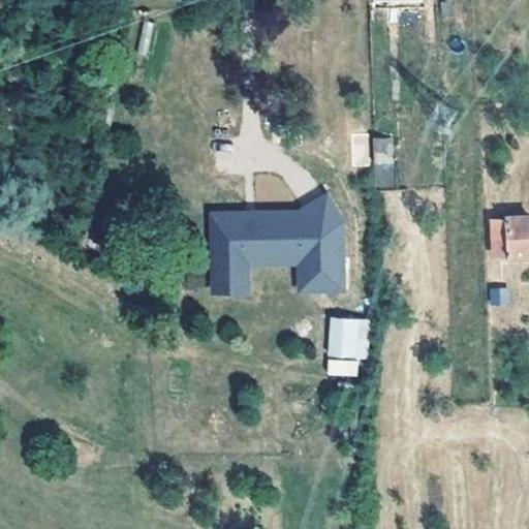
[(391,137),(374,137),(375,161),(393,160),(391,137)]
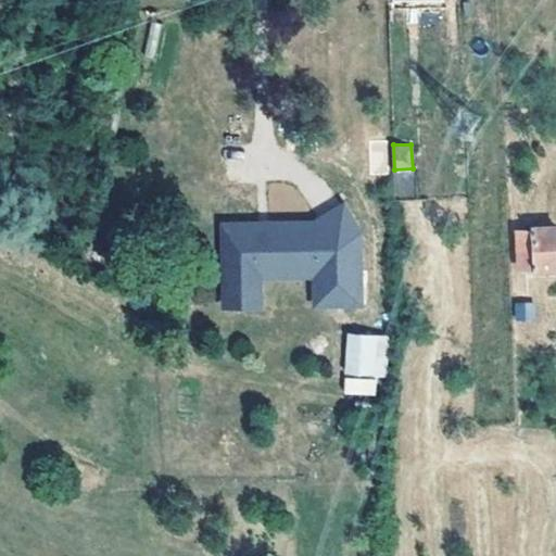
[(226,225),(227,286),(261,285),(261,276),(317,275),(318,304),(362,303),(361,231),(345,205),(316,223),(270,224),(270,229),(260,229),(260,224),(226,225)]
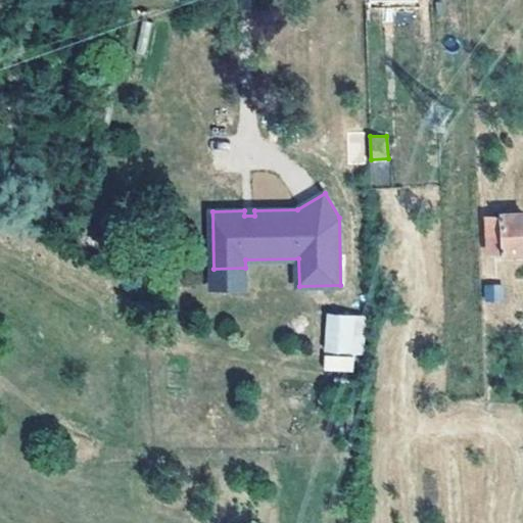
[(522,211),(486,212),(488,252),(522,249),(522,211)]
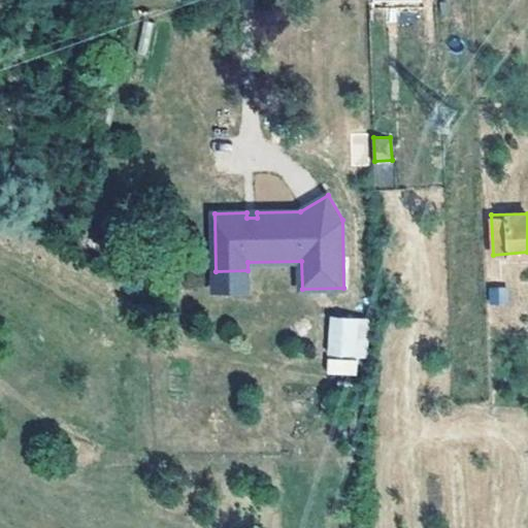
[(248,270),(216,271),(216,291),(248,290),(248,270)]
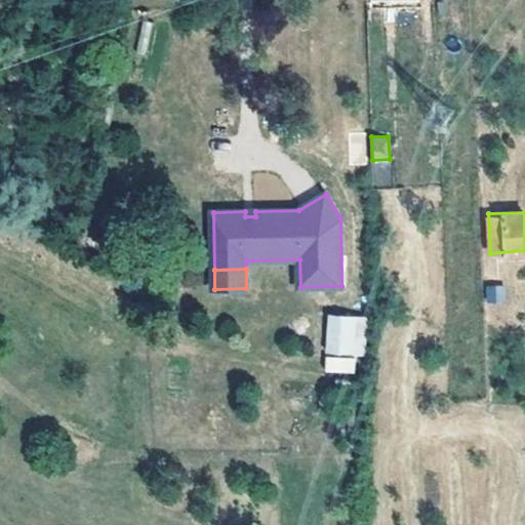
[(505,300),(503,284),(485,286),(487,303),(505,300)]
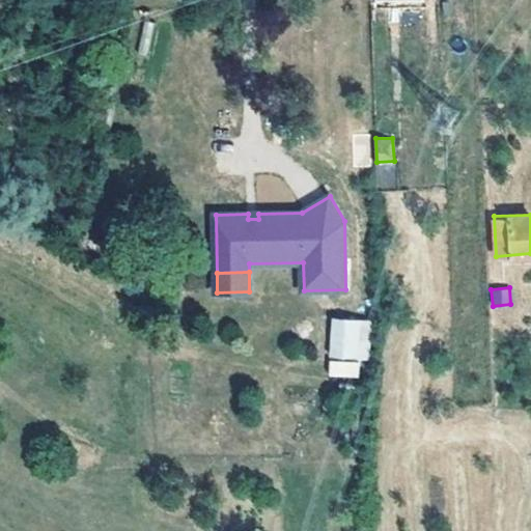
[(367,356),(370,322),(335,318),(331,353),(367,356)]
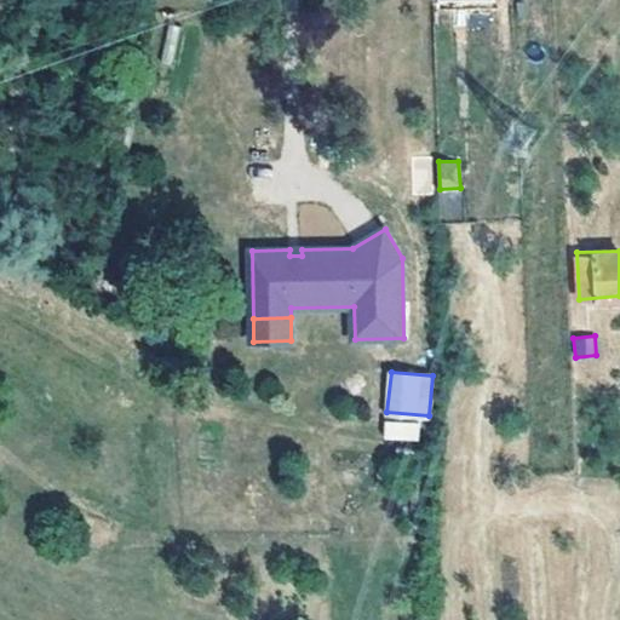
[(420,441),(420,420),(384,420),(384,440),(420,441)]
